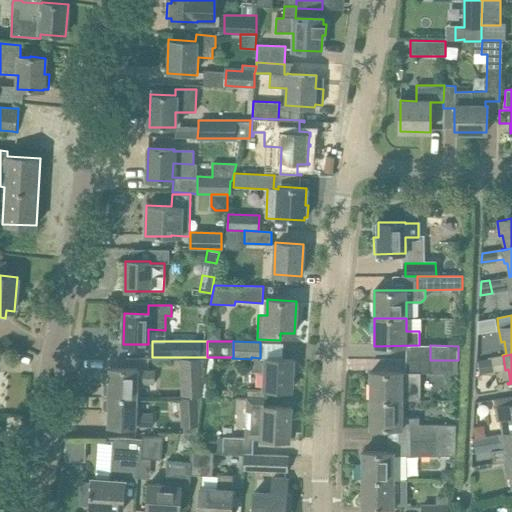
[(250,372),(264,373),(263,389),(291,390),(293,360),(260,358),(251,357),(251,359),(250,372)]
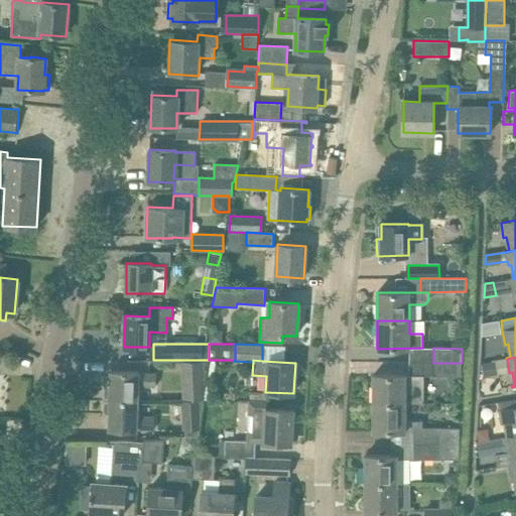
[(183,387),(206,386),(209,361),(182,361),(183,387)]
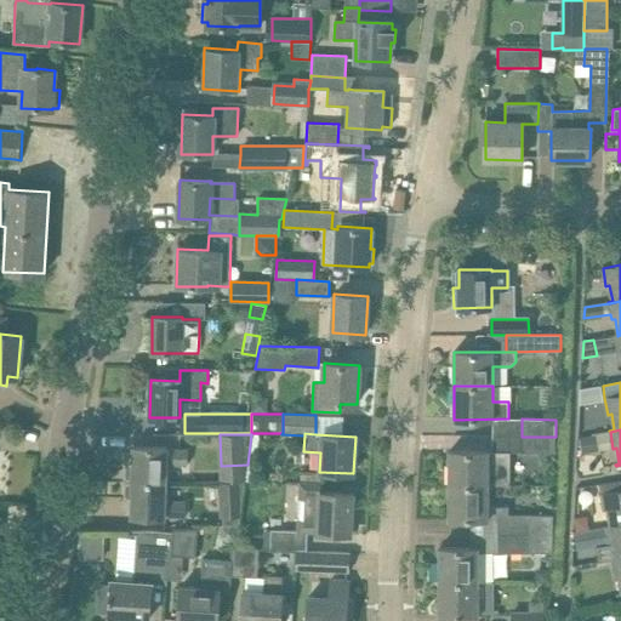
[(594,434),(579,438),(581,453),(597,449),(594,434)]
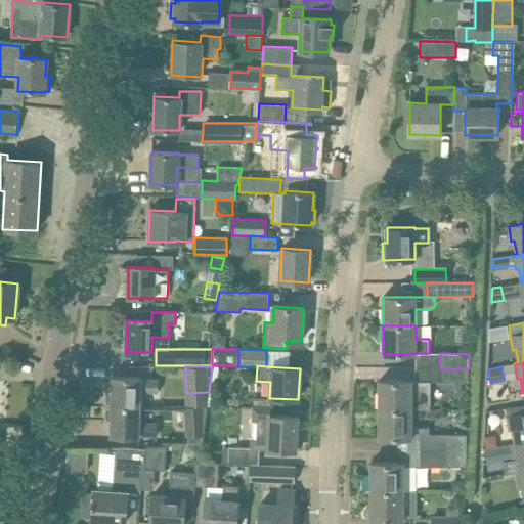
[(468,383),(469,368),(440,368),(440,382),(468,383)]
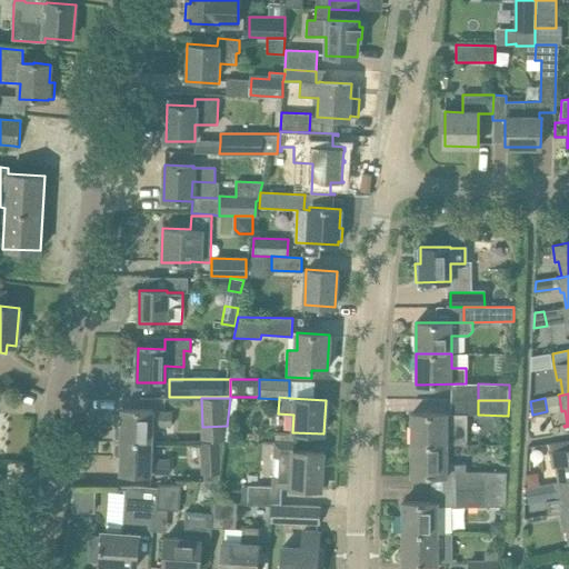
[(118,439),(121,440),(151,441),(152,425),(171,425),(172,412),(153,411),(153,410),(122,409),(121,426),(118,426),(116,429),(115,437),(118,439)]
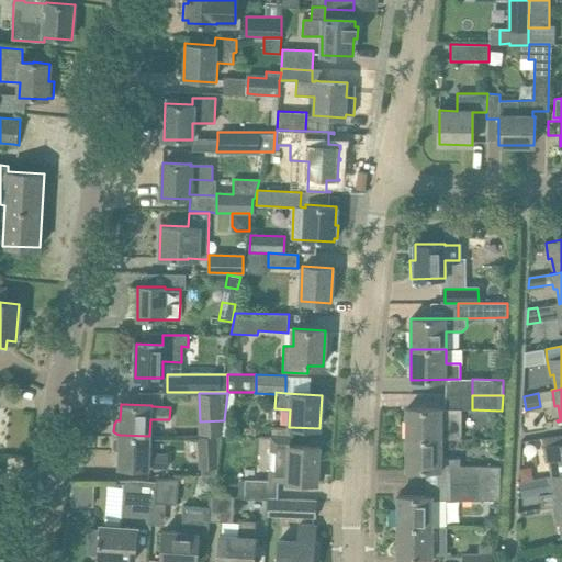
[(461,439),(461,408),(406,408),(406,439),(441,439),(461,439)]
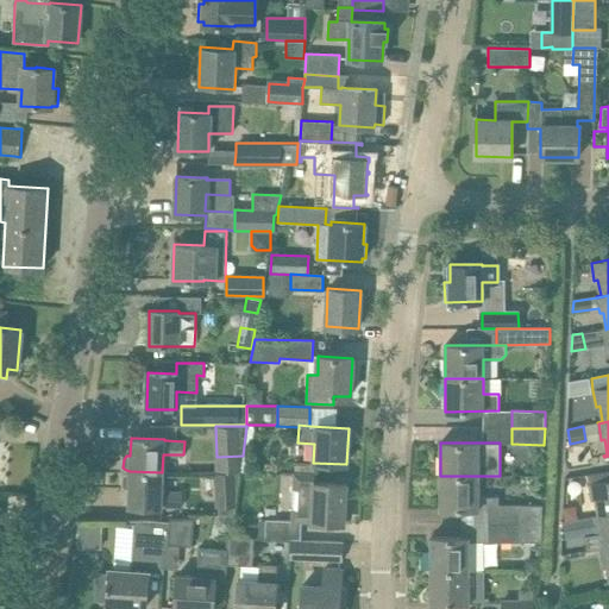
[(162,491),(162,472),(130,471),(130,475),(126,475),(123,477),(123,487),(125,489),(129,489),(129,507),(162,508),(162,506),(182,506),(182,493),(162,491)]
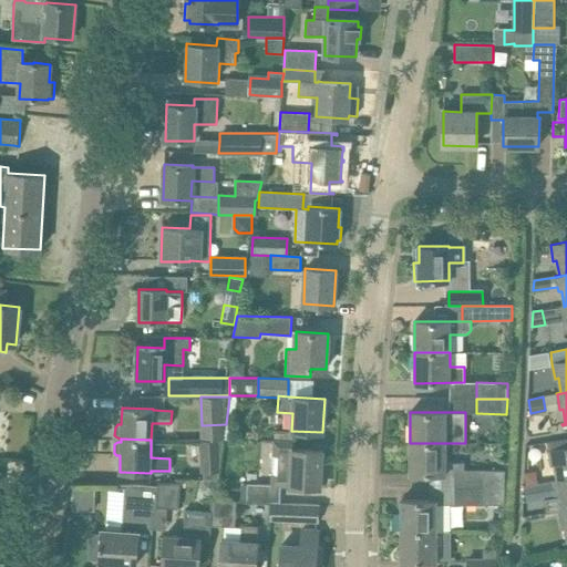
[(566,439),(547,442),(548,450),(550,466),(554,465),(557,480),(557,482),(566,480),(566,439)]
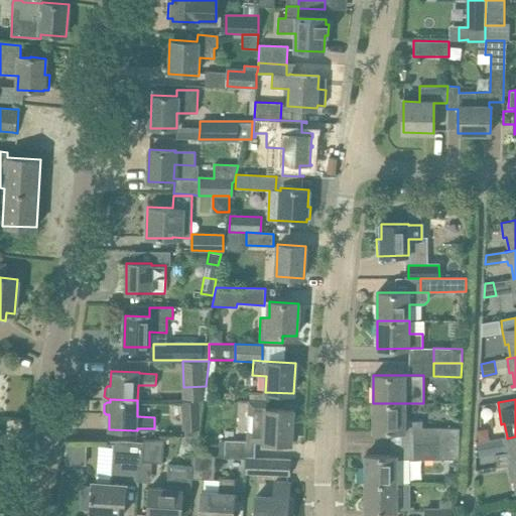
[(199,436),(203,415),(204,400),(181,401),(182,430),(184,430),(184,437),(199,436)]
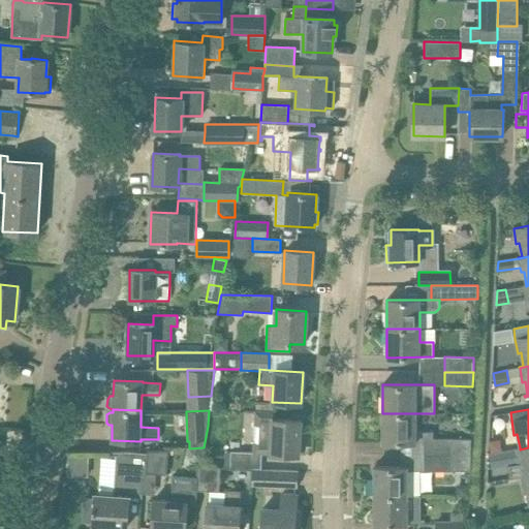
[(230,468),(261,470),(261,453),(299,455),(299,453),(302,453),(304,450),(304,441),(303,439),(300,439),(300,422),(273,419),(273,412),(254,411),(252,453),(230,452),(230,468)]
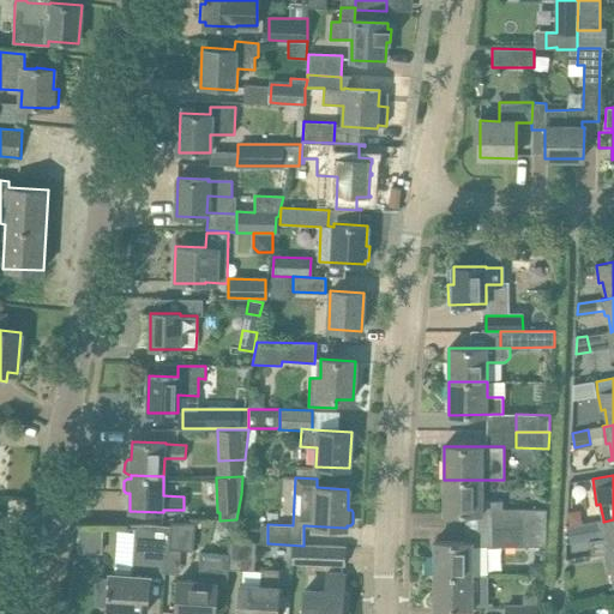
[(503,501),(482,501),(482,480),(444,480),(444,513),(482,513),(493,513),(493,509),(503,509),(503,501)]
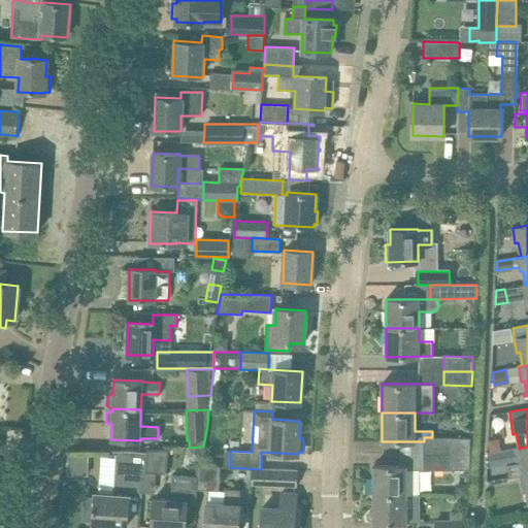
[(471,454),(471,438),(432,437),(424,437),(424,441),(424,454),(471,454)]
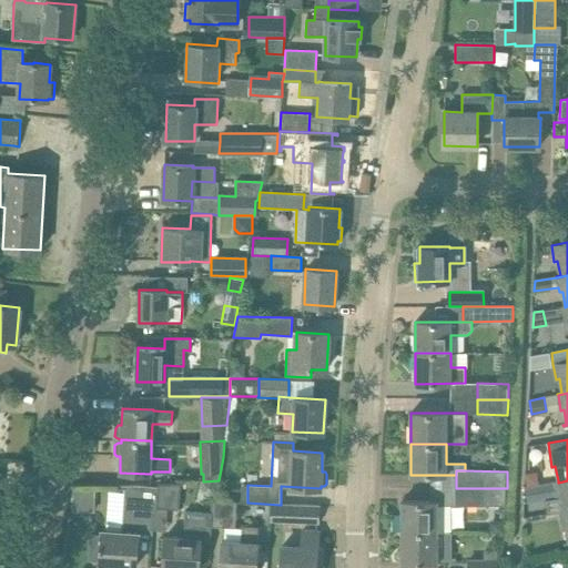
[(531,474),(525,475),(527,486),(538,484),(537,477),(531,474)]
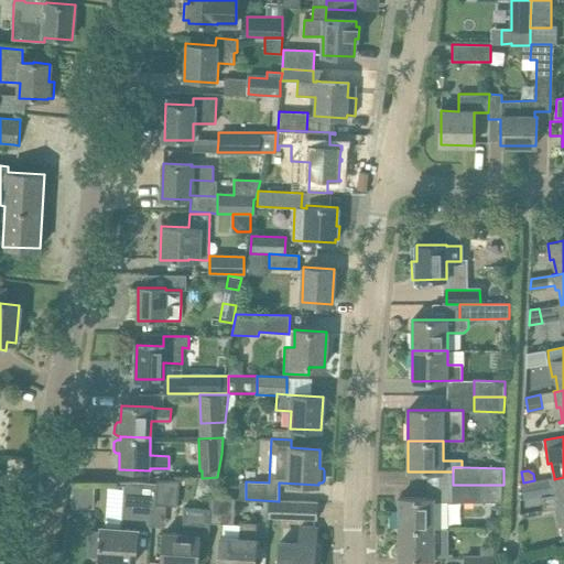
[(554,477),(521,483),(523,499),(556,494),(559,508),(559,509),(563,508),(563,477),(554,479),(554,477)]
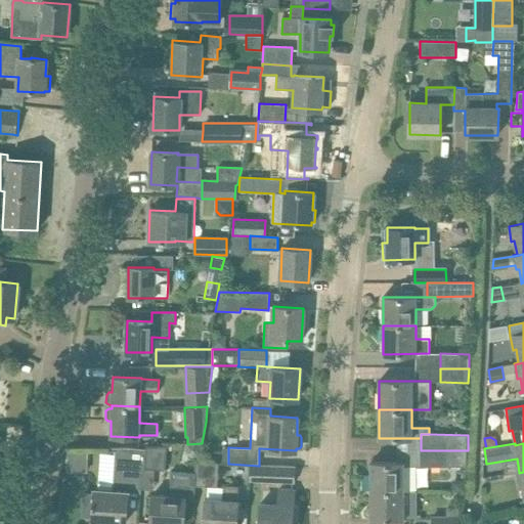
[(145,446),(145,449),(144,469),(165,470),(167,446),(145,446)]
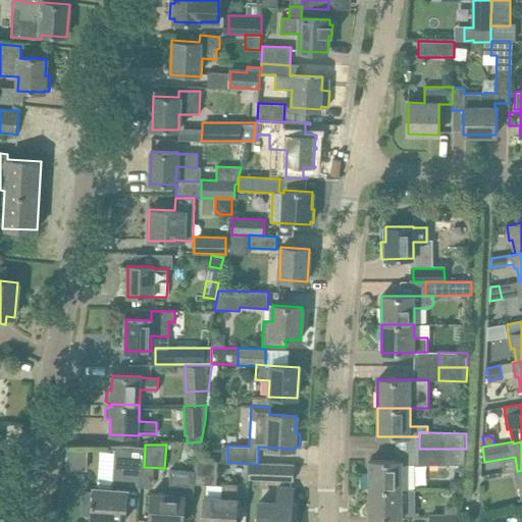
[(84,494),(83,517),(92,518),(92,519),(124,521),(126,490),(128,471),(141,472),(143,472),(144,467),(145,448),(127,446),(109,446),(109,449),(114,449),(111,489),(111,492),(94,490),(94,496),(84,494)]
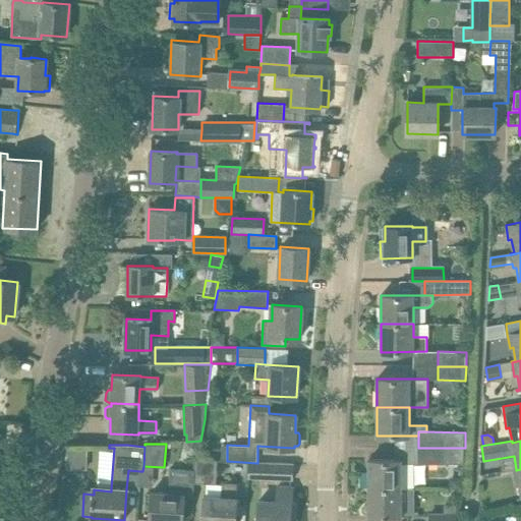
[(418,448),(418,463),(465,463),(465,448),(418,448)]
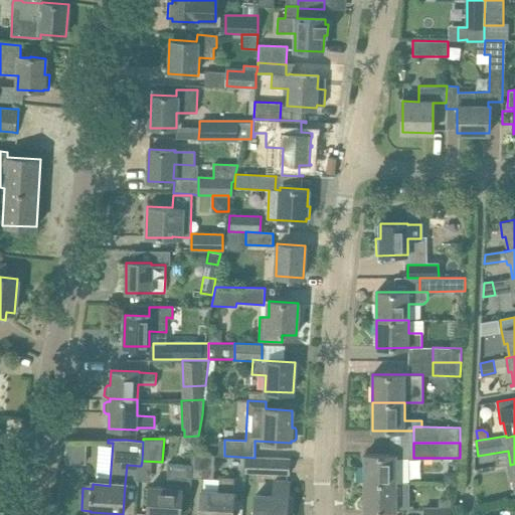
[(66,444),(65,463),(86,463),(86,444),(66,444)]
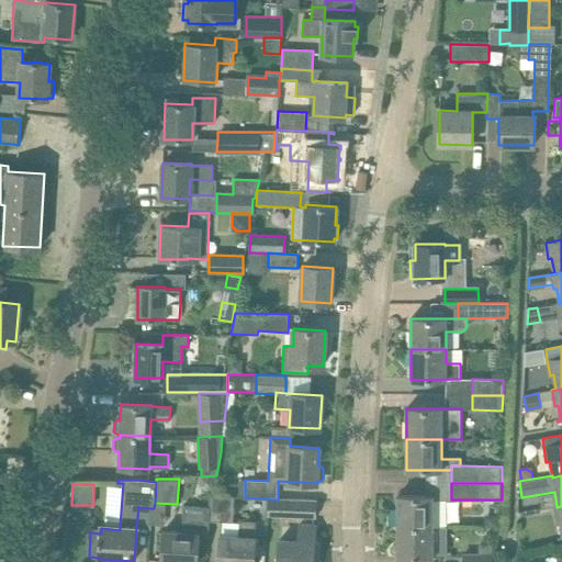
[(233,523),(234,496),(211,495),(210,508),(209,520),(233,523)]
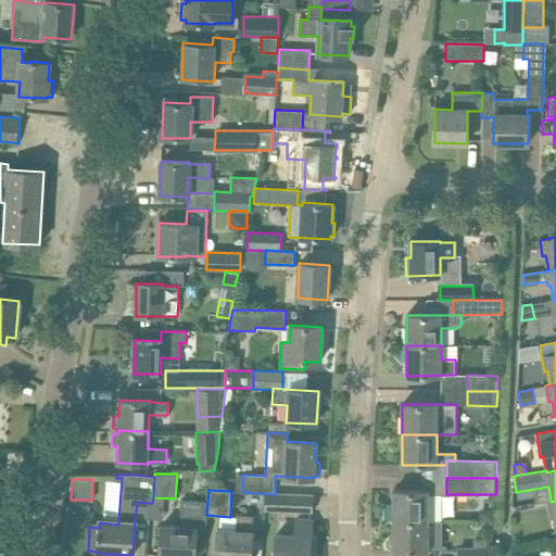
[(393,521),(428,521),(442,521),(441,495),(428,495),(428,491),(393,491),(393,521)]
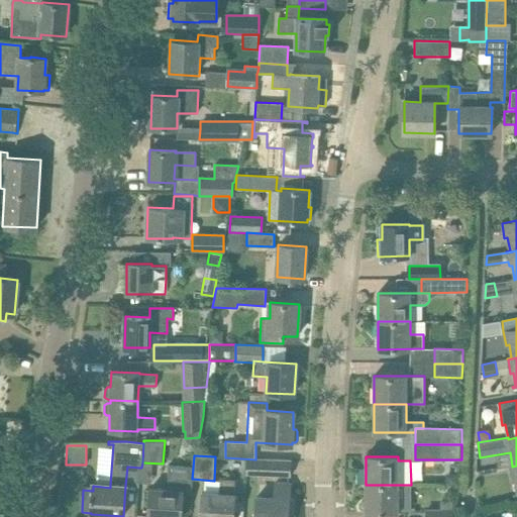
[(265,476),(290,477),(291,459),(266,458),(265,476)]
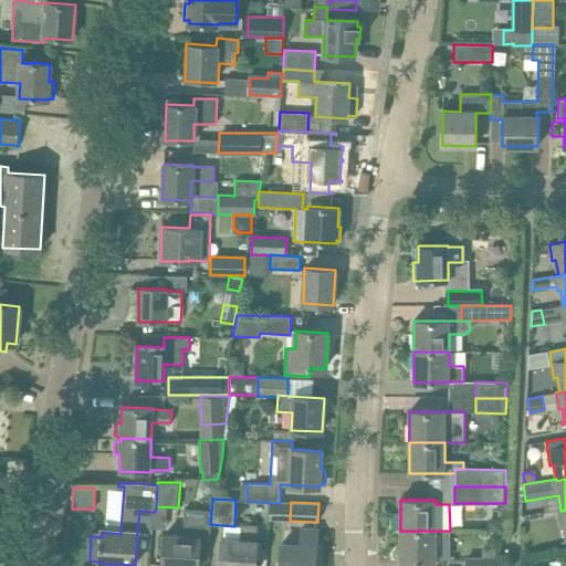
[(164,545),(161,565),(197,565),(199,547),(200,537),(209,537),(210,524),(211,512),(185,510),(185,520),(184,535),(165,534),(164,545)]
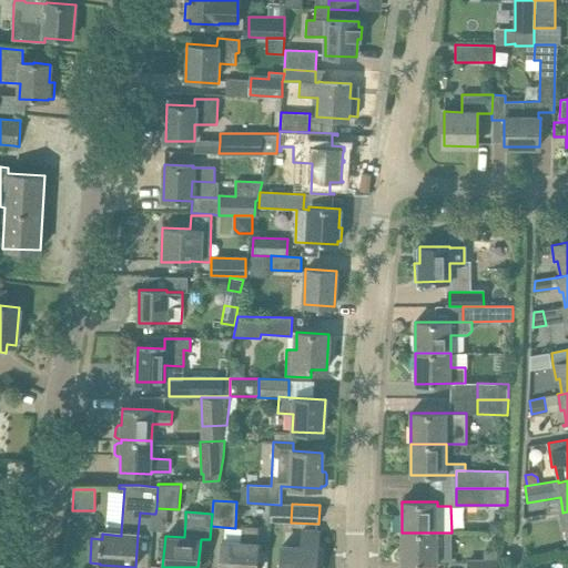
[(222,550),(220,567),(255,567),(257,554),(257,543),(256,543),(257,526),(242,525),(241,541),(222,540),(222,550)]
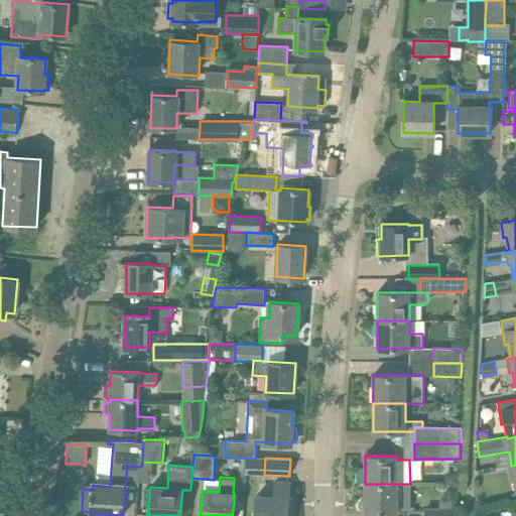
[(254,515),(290,515),(292,498),(288,498),(289,484),(274,483),(274,497),(256,496),(254,515)]
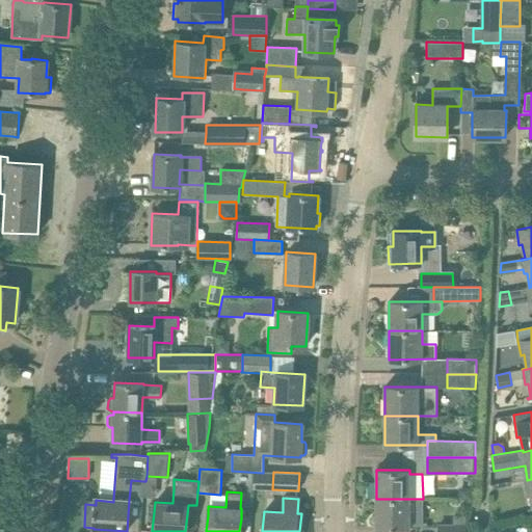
[(409,528),(409,499),(376,499),(376,528),(409,528)]
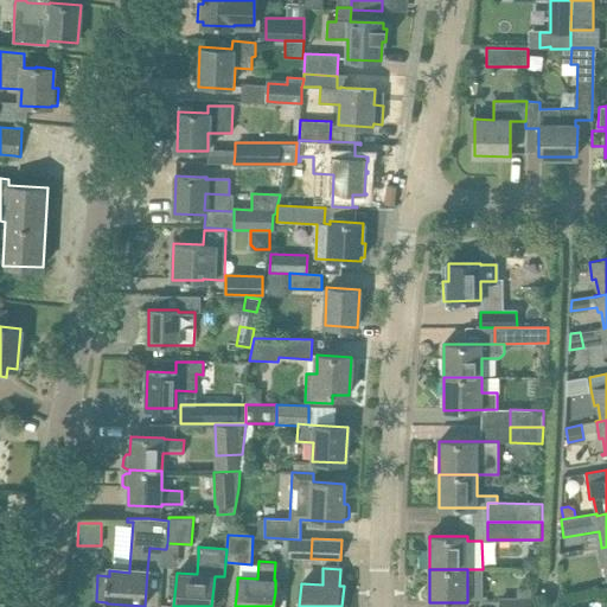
[(531,606),(531,589),(517,589),(517,599),(502,599),(500,606),(531,606)]
